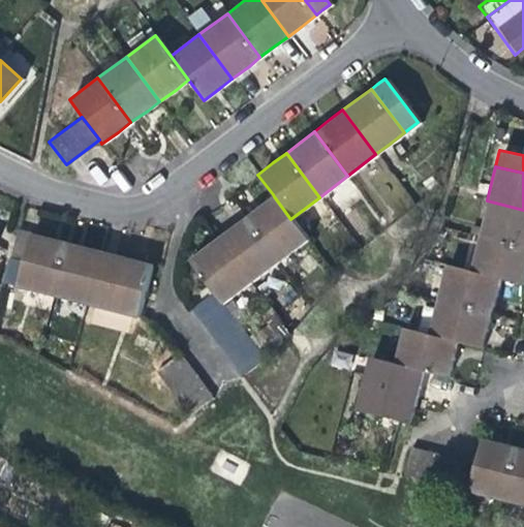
[(306,239),(290,219),(274,196),(273,194),(259,205),(245,216),(278,259),(306,239)]
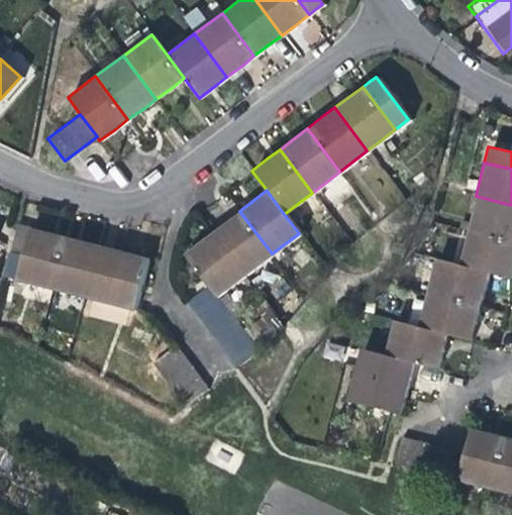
[(511,205),(476,196),(467,229),(511,240),(511,205)]
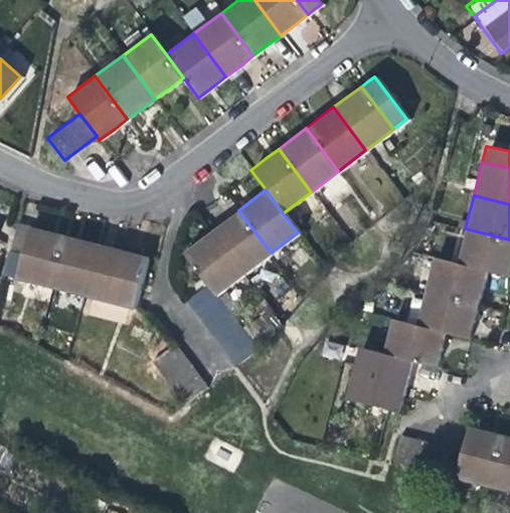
[(243,274),(271,252),(238,210),(223,221),(211,230),(243,274)]
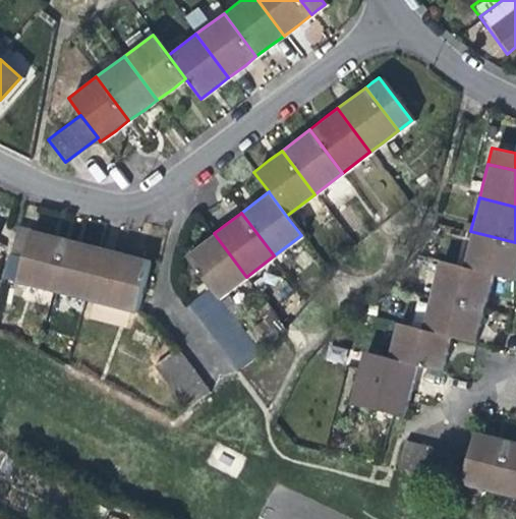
[(44,233),(15,227),(3,274),(15,277),(14,283),(51,290),(64,238),(44,233)]
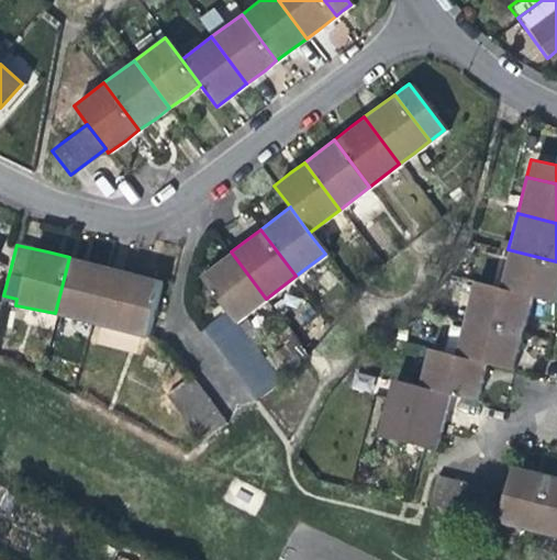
[(556,261),(508,249),(499,287),(528,294),(556,301),(556,294),(556,261)]
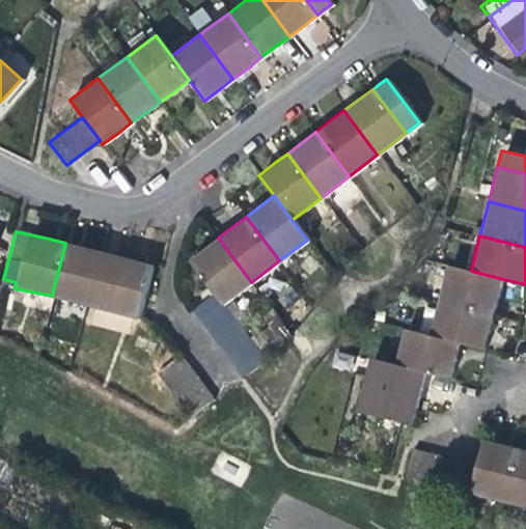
[(221,304),(251,282),(218,238),(203,249),(188,260),(212,293),(221,304)]
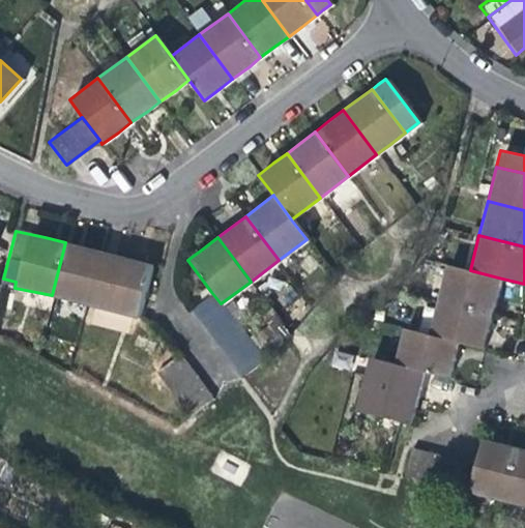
[(84,247),(65,242),(52,295),(85,304),(98,251),(84,247)]
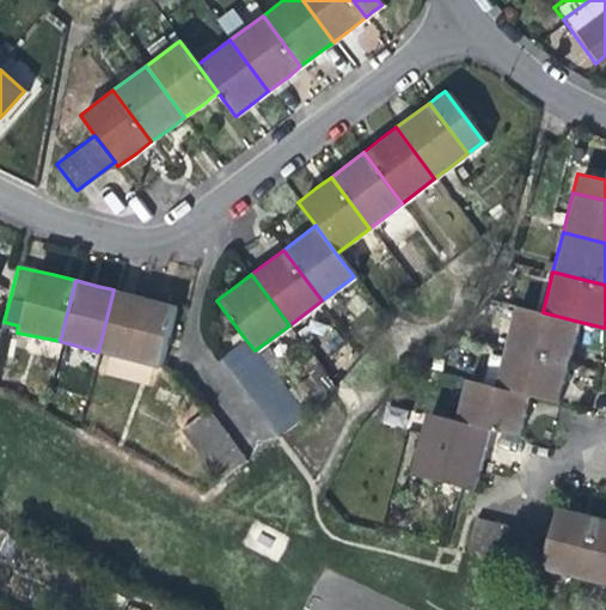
[(147,298),(114,290),(98,352),(159,366),(175,305),(147,298)]
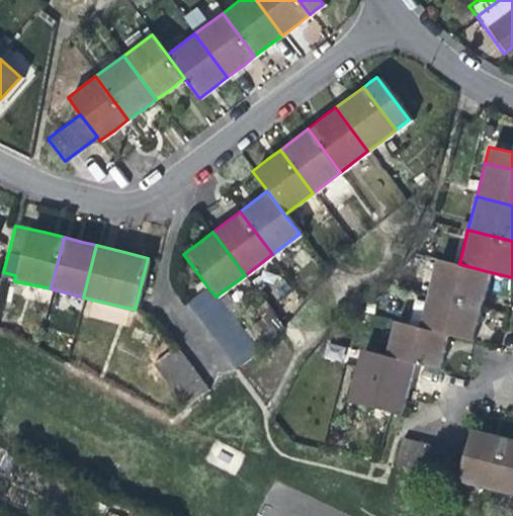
[(434,258),(426,292),(479,305),(483,288),(487,271),(459,264),(434,258)]
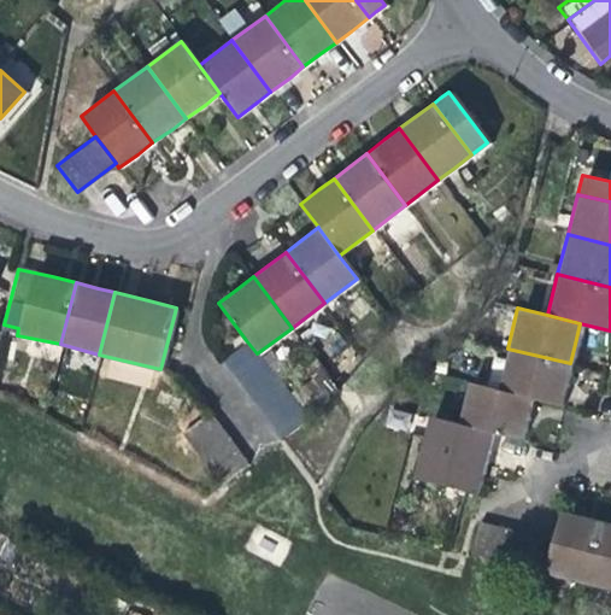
[(219,361),(278,437),(305,417),(257,353),(246,340),(219,361)]
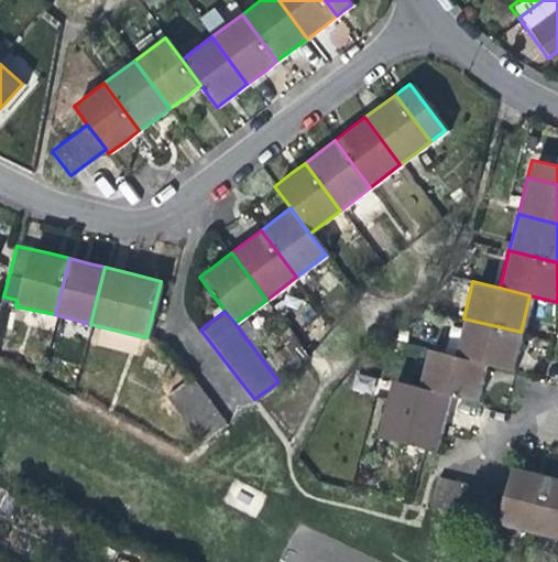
[(463,319),(455,356),(485,364),(511,369),(516,352),(521,332),(463,319)]
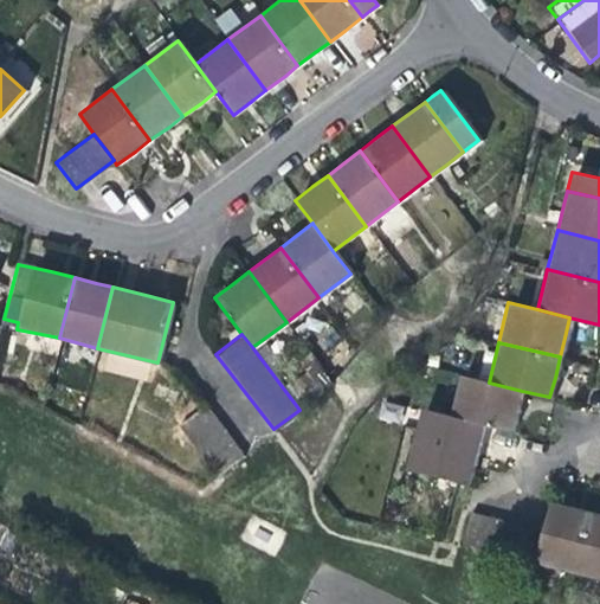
[(459,374),(449,415),(483,423),(511,430),(516,411),(522,391),(489,383),(459,374)]
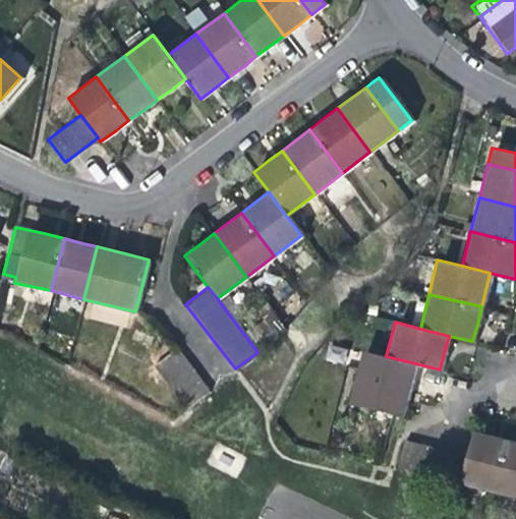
[(208,392),(174,346),(152,364),(185,408),(208,392)]
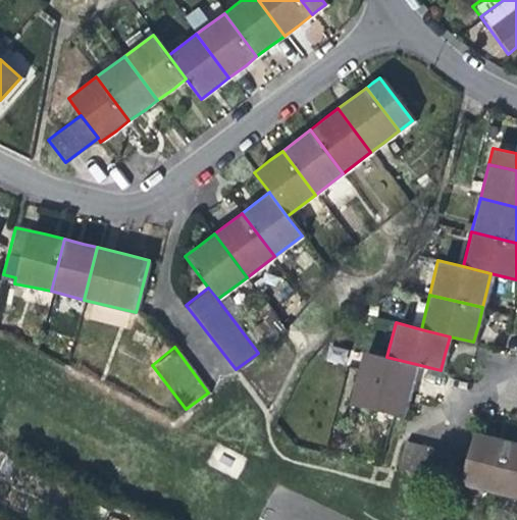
[(359,369),(354,386),(407,400),(411,383),(416,364),(386,357),(363,351),(359,369)]
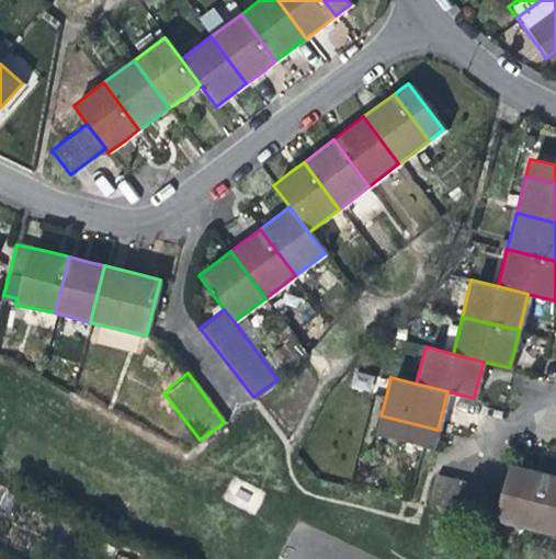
[(420,444),(433,447),(435,438),(438,430),(381,415),(376,434),(420,444)]
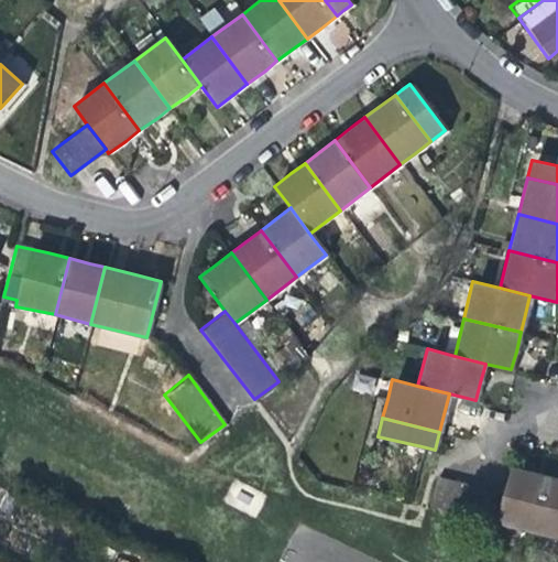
[(532,473),(511,467),(510,472),(504,493),(496,523),(534,533),(548,476),(532,473)]
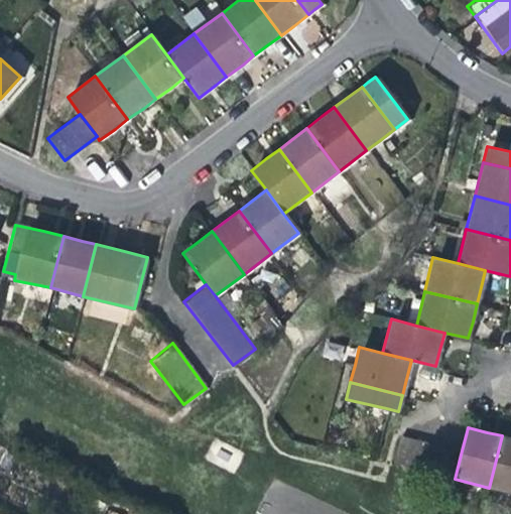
[(397,434),(390,464),(455,479),(462,451),(397,434)]
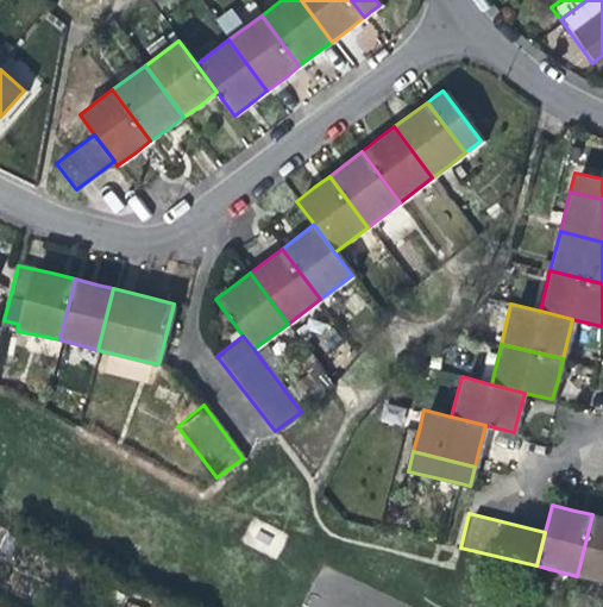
[(602,517),(592,514),(577,576),(602,582),(602,517)]
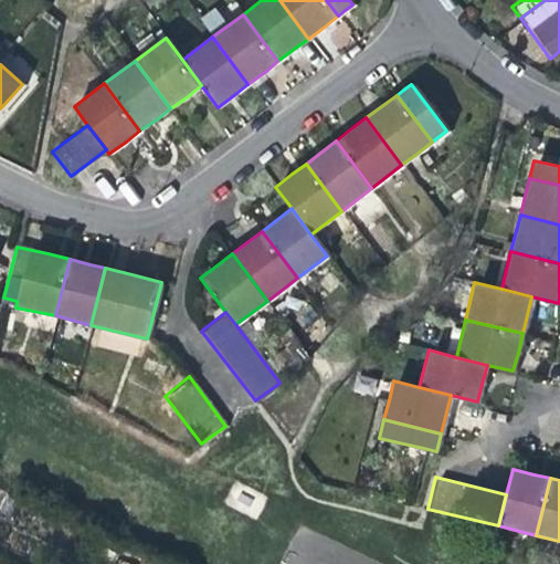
All buildings are outlined.
